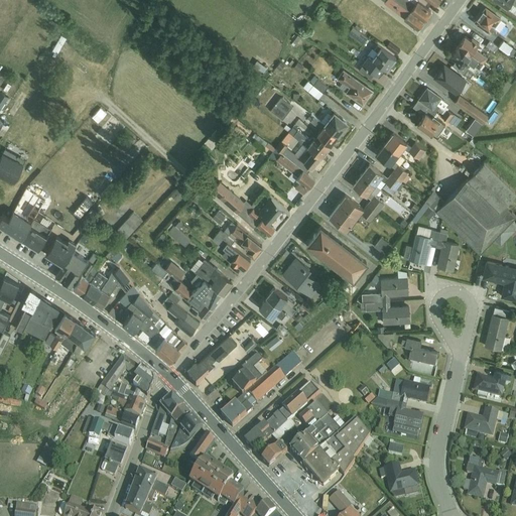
[(423,21),(396,0),(382,0),(385,2),(384,2),(405,18),(404,19),(417,28),(423,21)]
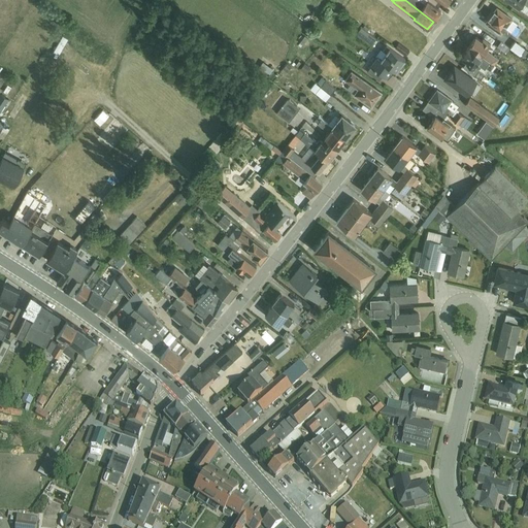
[(405,0),(433,22),(441,10),(427,0),(405,0)]
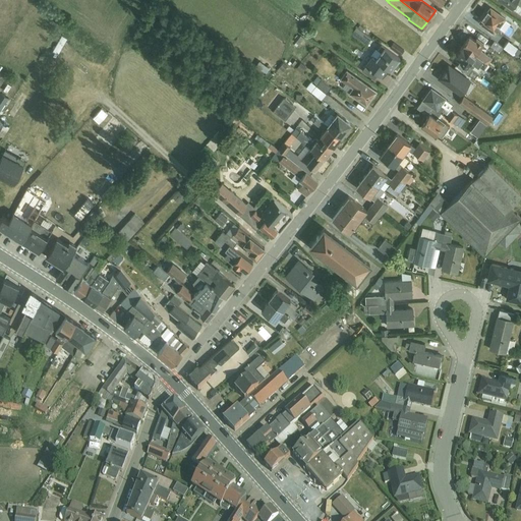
[(520,0),(499,0),(512,9),(513,8),(520,14),(520,0)]
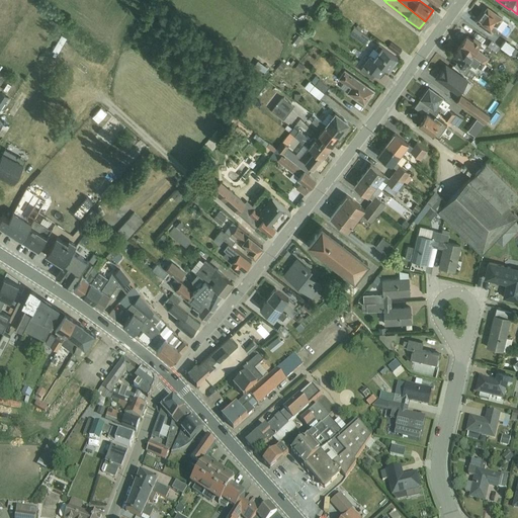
[(497,27),(503,19),(504,18),(488,7),(476,22),(485,29),(485,30),(490,34),(491,33),(492,34),(497,27)]
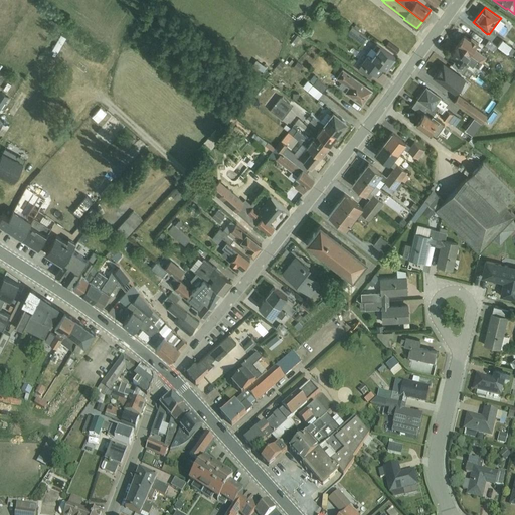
[(500,19),(494,27),(499,31),(505,23),(500,19)]
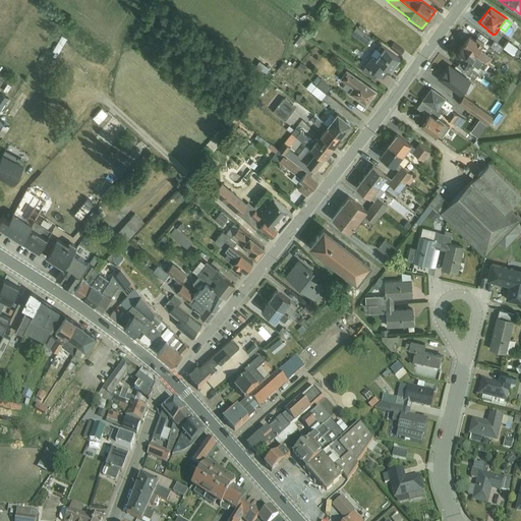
[(360,25),(353,35),(367,45),(371,38),(362,32),(364,29),(360,25)]
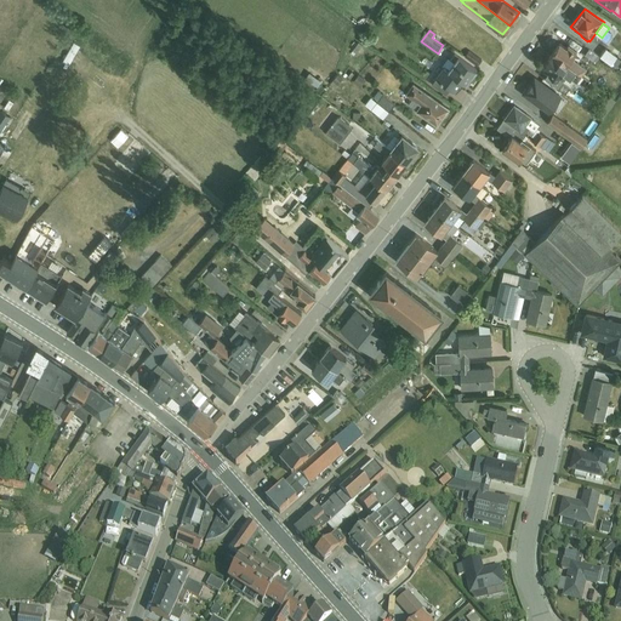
[(552,55),(582,75),(587,69),(573,58),(577,51),(569,45),(568,47),(560,43),(552,55)]
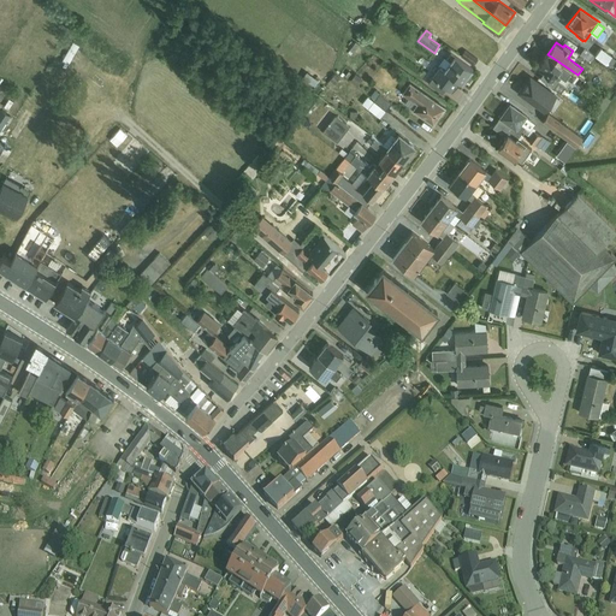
[(591,61),(596,55),(585,48),(580,54),(591,61)]
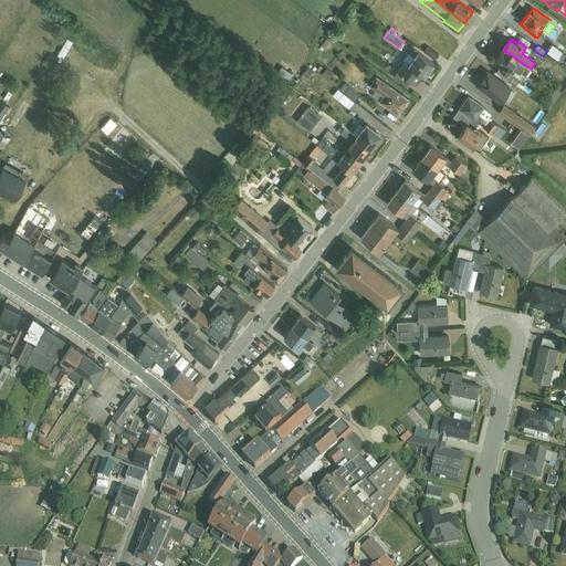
[(565,53),(553,44),(547,51),(562,62),(565,54),(565,53)]
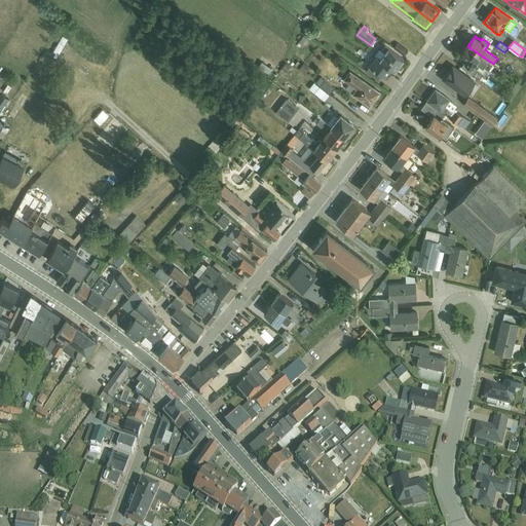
[(398,42),(393,48),(405,55),(408,50),(398,42)]
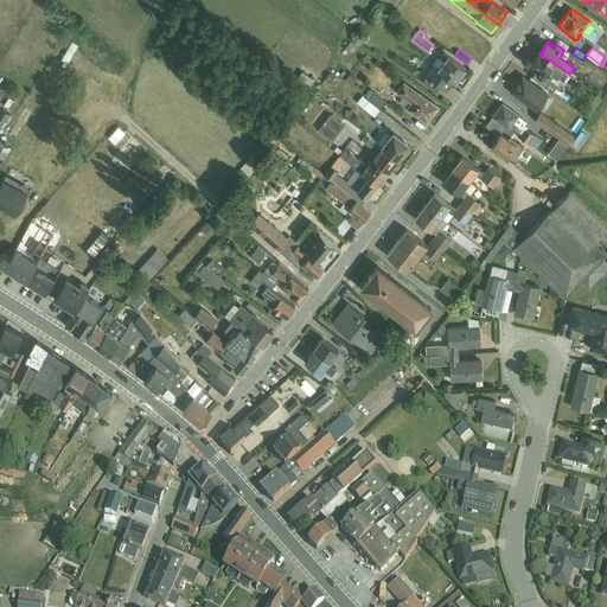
[(427,76),(422,83),(436,93),(441,87),(443,89),(452,78),(455,82),(466,68),(445,52),(441,58),(438,57),(432,64),(434,65),(426,76),(427,76)]
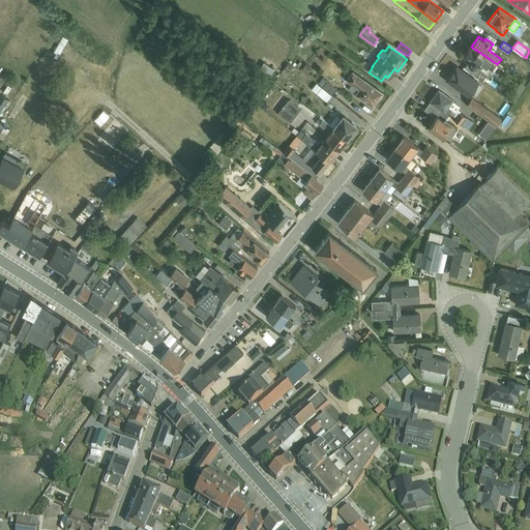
[(497,64),(471,47),(464,56),(469,60),(468,63),(475,68),(476,67),(479,69),(475,75),(497,91),(501,86),(488,76),(492,70),(493,70),(497,64)]
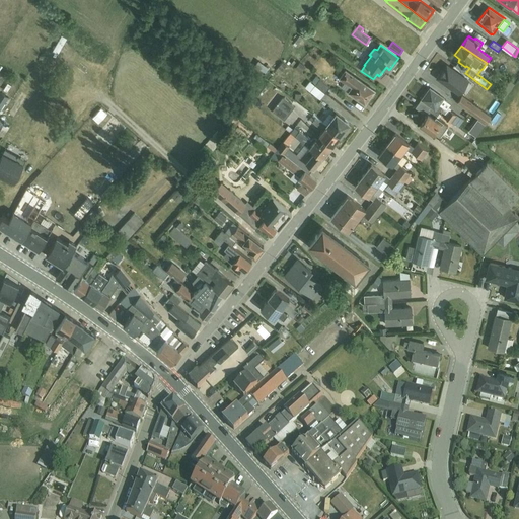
[(258,61),(255,66),(266,73),(269,68),(258,61)]
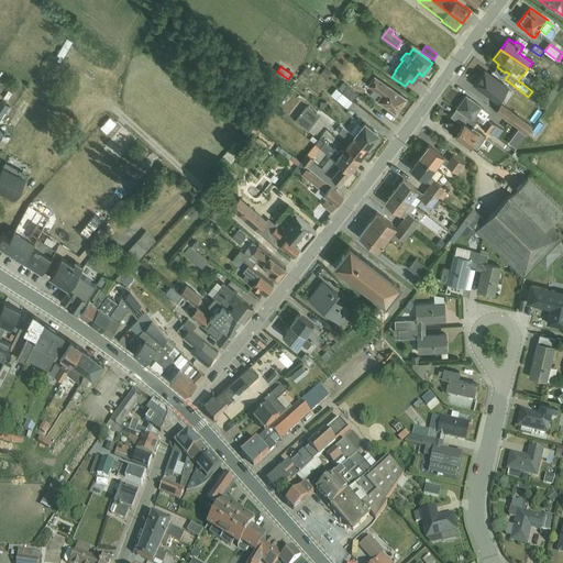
[(307,68),(299,76),(304,80),(311,72),(307,68)]
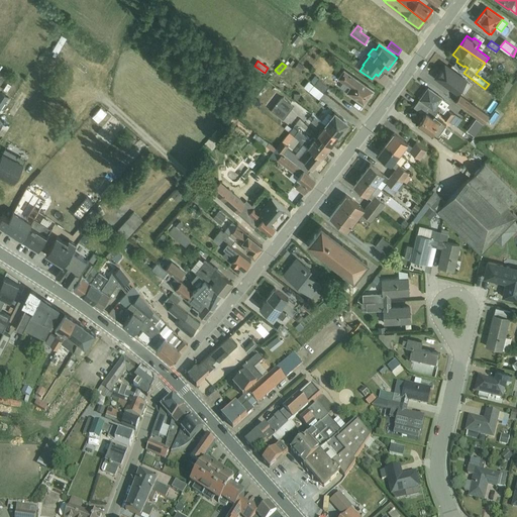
[(445,64),(434,78),(457,95),(468,81),(445,64)]
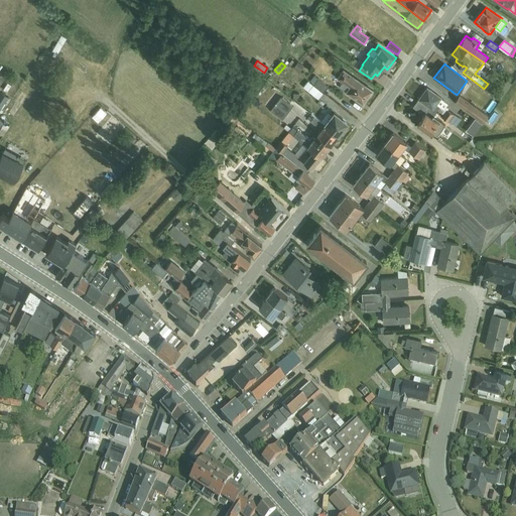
[(344,69),(337,78),(343,82),(340,87),(364,105),(370,96),(371,97),(374,93),(373,93),(374,90),(344,69)]
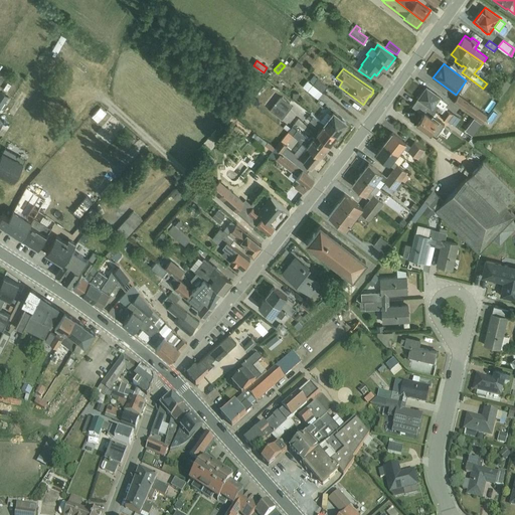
[(314,83),(313,84),(323,93),(328,87),(314,75),(310,80),(314,83)]
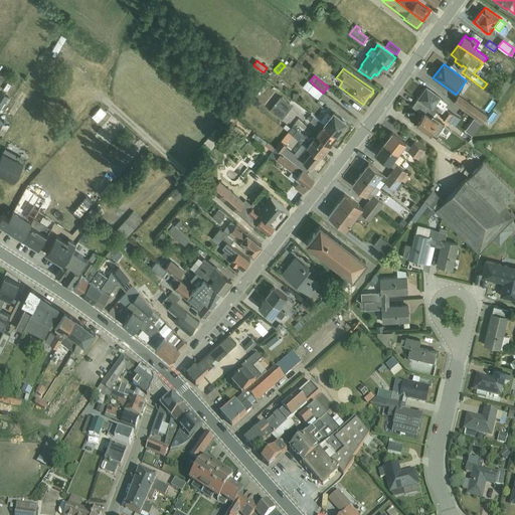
[(308,91),(313,84),(307,79),(302,87),(308,91)]
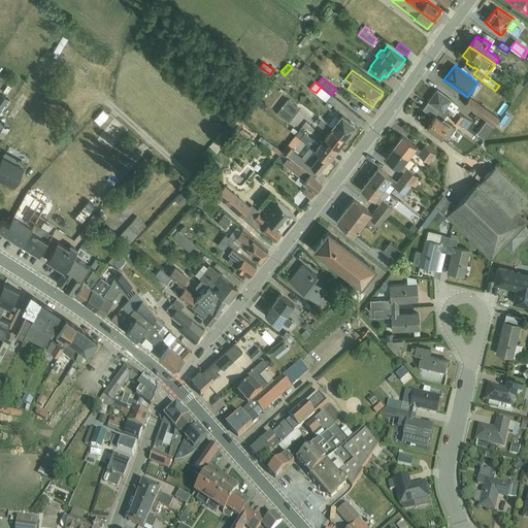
[(519,83),(507,98),(513,102),(524,86),(519,83)]
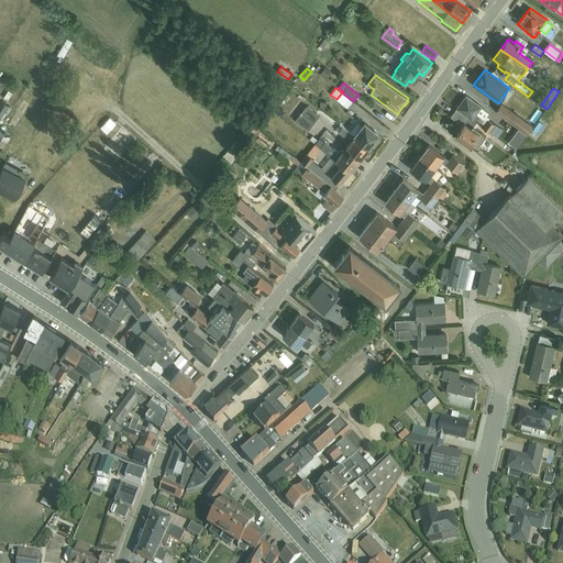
[(456,109),(476,123),(478,120),(485,124),(483,128),(497,138),(504,130),(488,120),(489,118),(487,117),(489,113),(482,108),(483,107),(466,95),(456,109)]
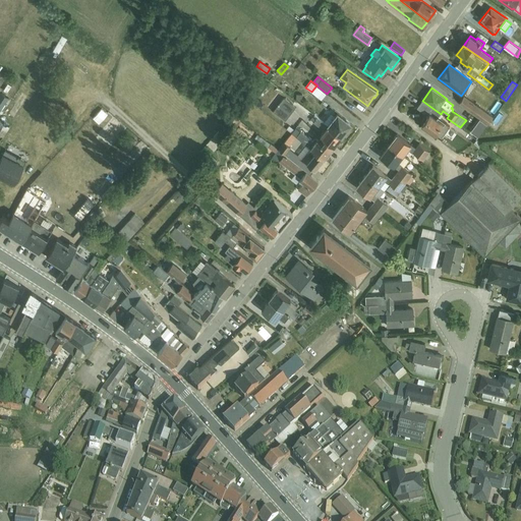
[(2,89),(0,92),(0,113),(8,101),(10,103),(14,97),(11,96),(12,95),(2,89)]
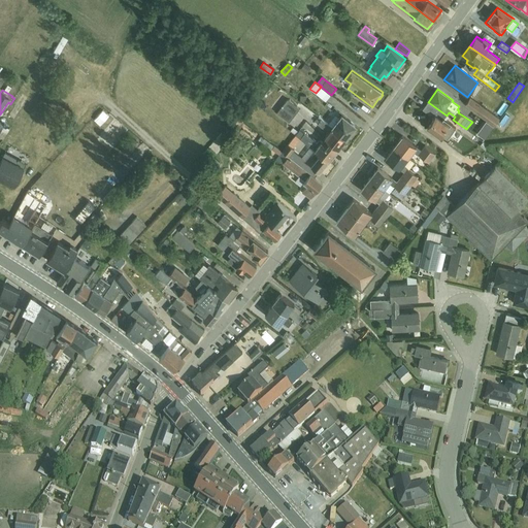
[(283,106),(276,112),(289,123),(300,108),(288,99),(288,100),(284,97),(278,103),(283,106)]
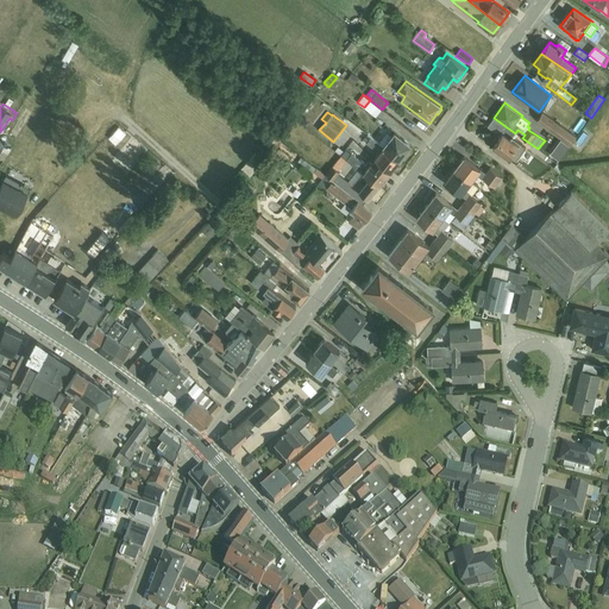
[(560,138),(569,144),(571,145),(577,138),(542,112),(537,120),(560,138)]
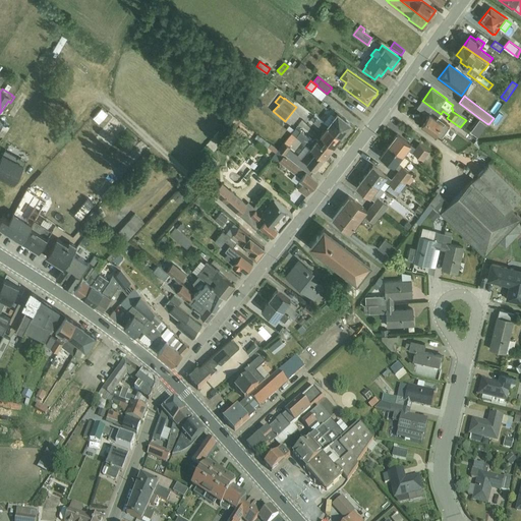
[(441,114),(422,101),(417,108),(424,113),(425,112),(429,114),(426,118),(424,117),(420,122),(422,124),(421,125),(435,135),(436,133),(442,137),(450,126),(445,122),(446,121),(439,116),(441,114)]
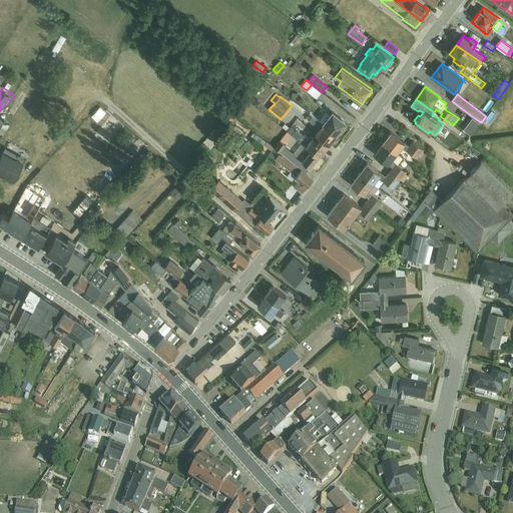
[(319,120),(337,134),(348,121),(333,110),(330,113),(327,111),(319,120)]
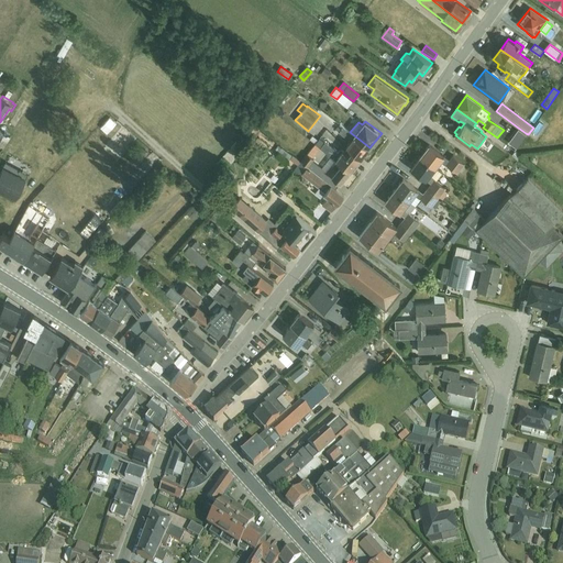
[(351,150),(361,158),(370,147),(350,132),(340,124),(337,130),(351,141),(346,146),(351,150)]
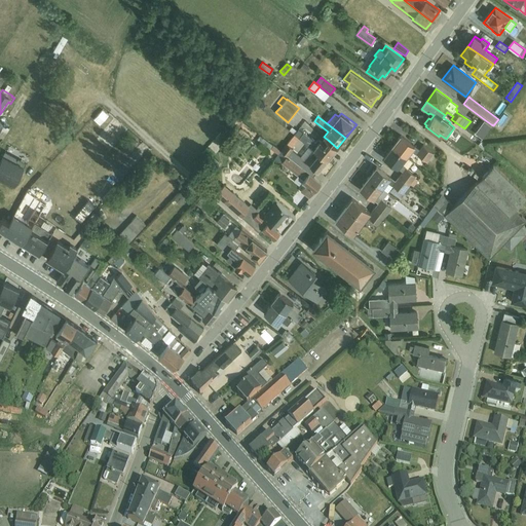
[(491,124),(484,119),(478,126),(486,133),(491,124)]
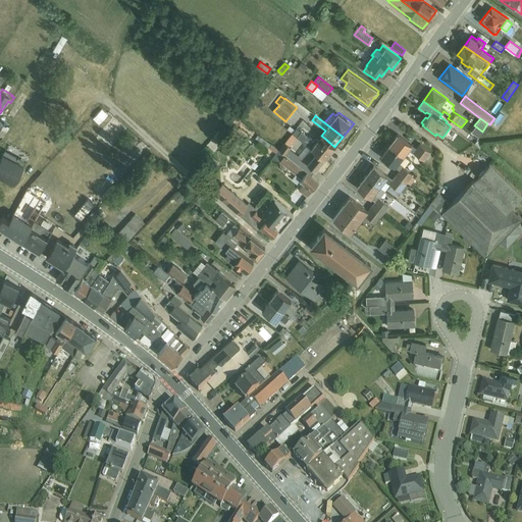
[(0,142),(1,140),(0,139),(0,137),(3,139),(10,127),(0,120),(0,142)]
